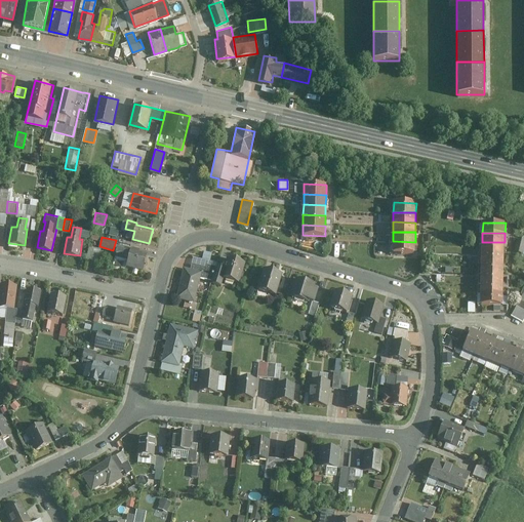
[(523,252),(523,245),(523,238),(518,237),(515,250),(523,252)]
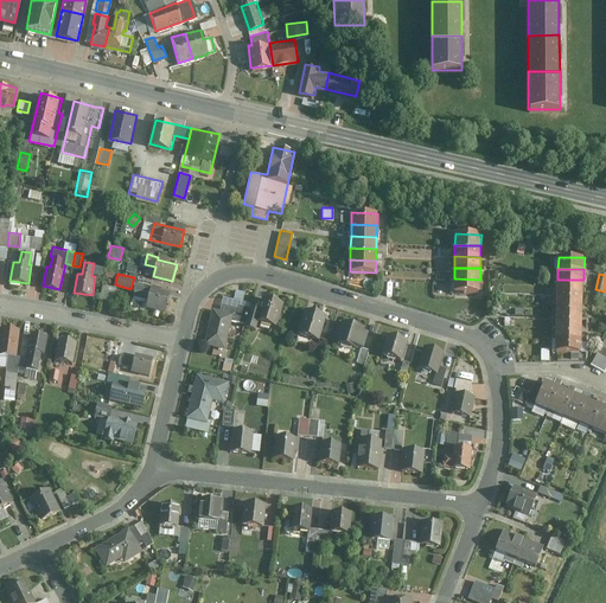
[(480,280),(454,278),(454,292),(480,292),(480,280)]
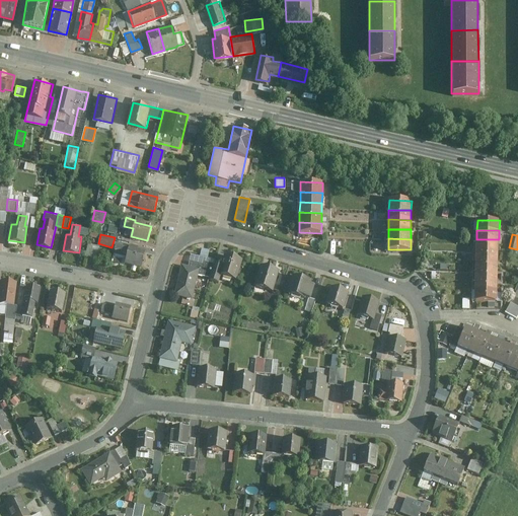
[(476,239),(476,248),(499,249),(499,239),(476,239)]
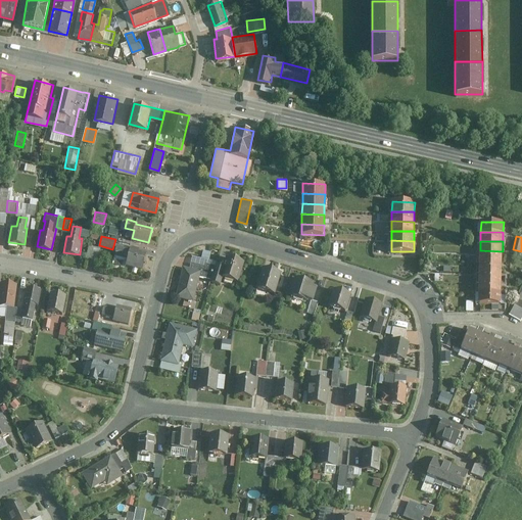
[(147,251),(117,244),(113,262),(143,269),(147,251)]
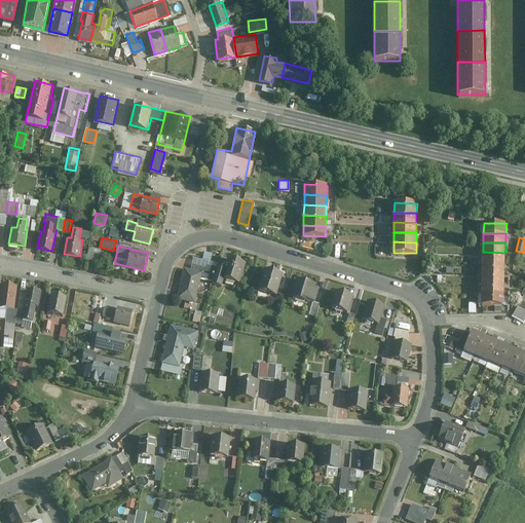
[(483,252),(483,263),(505,263),(505,253),(483,252)]
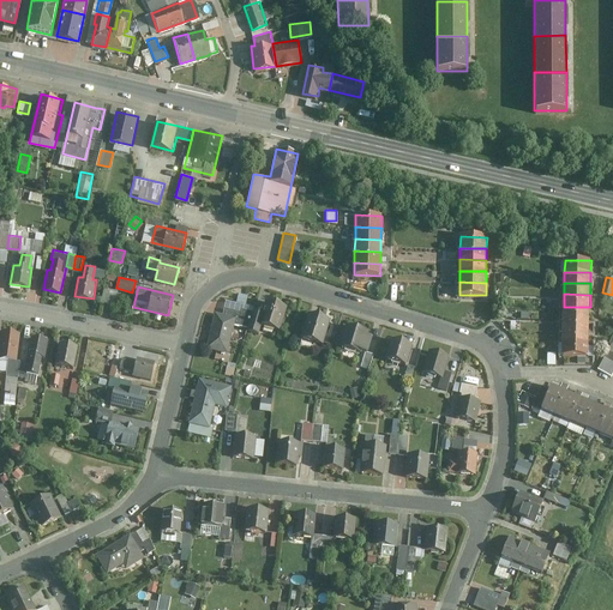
[(280,328),(286,306),(265,300),(263,312),(259,324),(280,328)]
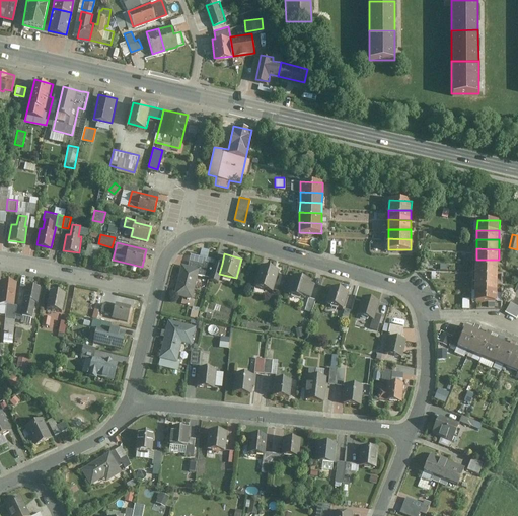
[(189,260),(188,265),(199,268),(198,273),(209,276),(213,263),(204,261),(204,263),(189,260)]
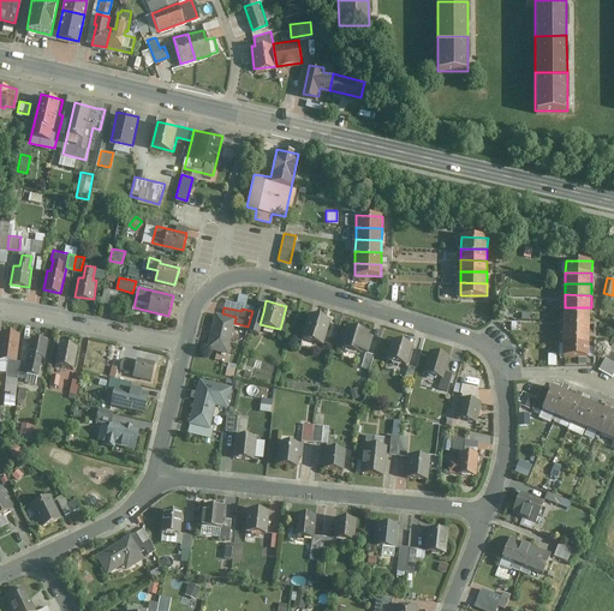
[(565,307),(565,319),(591,319),(591,307),(565,307)]
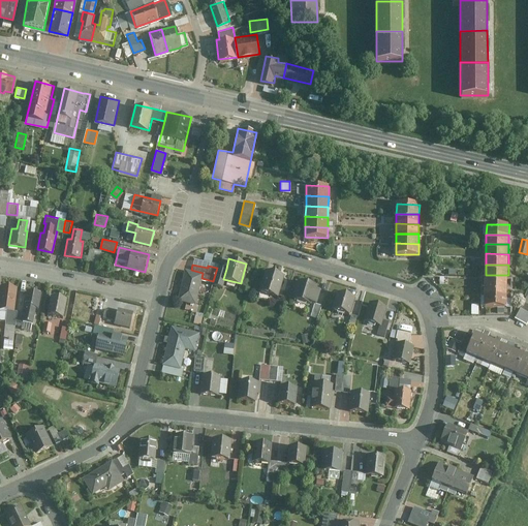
[(223,279),(226,269),(218,266),(217,268),(213,281),(212,284),(221,286),(223,279)]
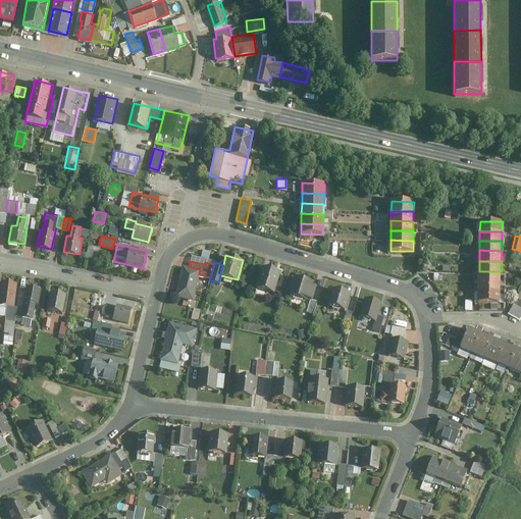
[(189,266),(181,264),(174,295),(193,300),(199,274),(200,269),(189,266)]
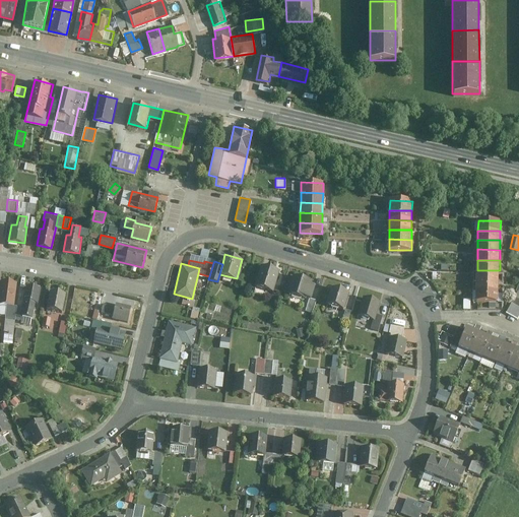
[(273,292),(279,269),(261,264),(255,285),(273,292)]
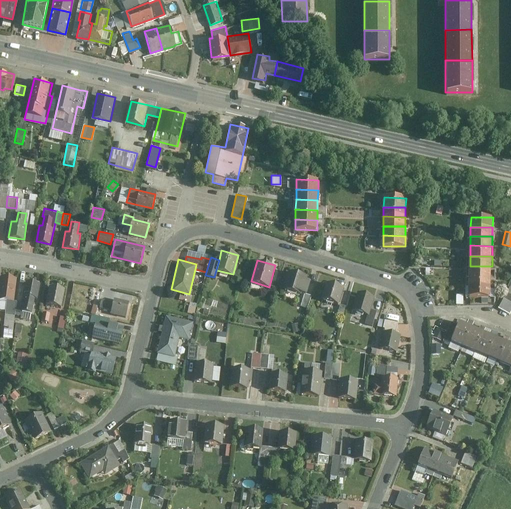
[(470,266),(469,276),(492,276),(492,266),(470,266)]
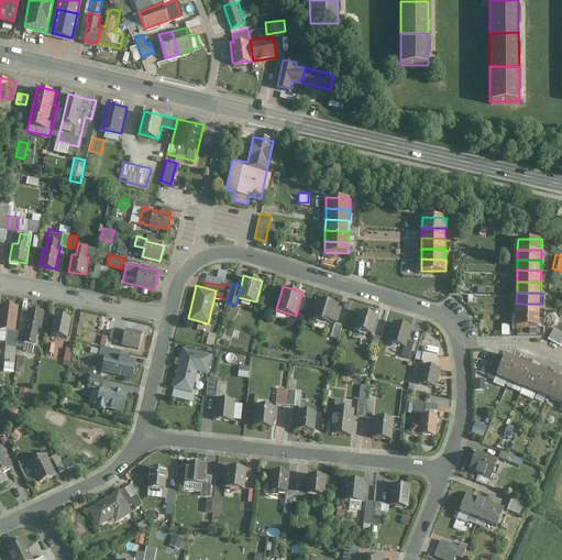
[(337,304),(317,297),(311,317),(333,324),(337,324),(338,322),(342,309),(335,307),(337,304)]
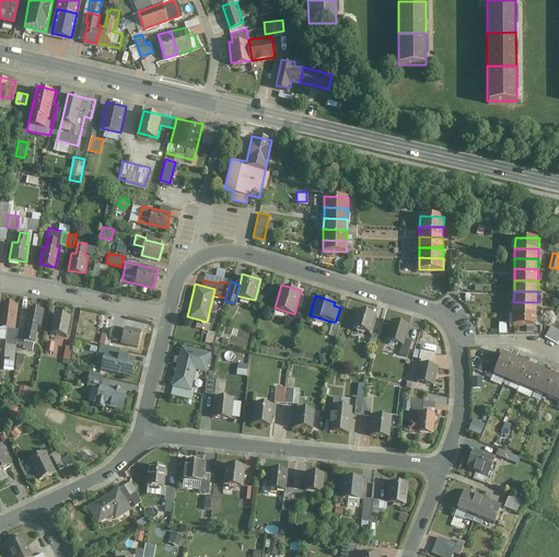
[(16,329),(19,303),(1,301),(0,309),(0,327),(8,328),(16,329)]
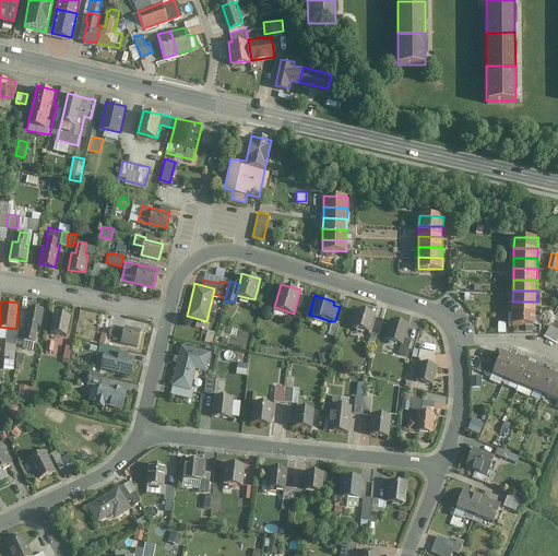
[(512,302),(512,311),(536,312),(537,302),(512,302)]
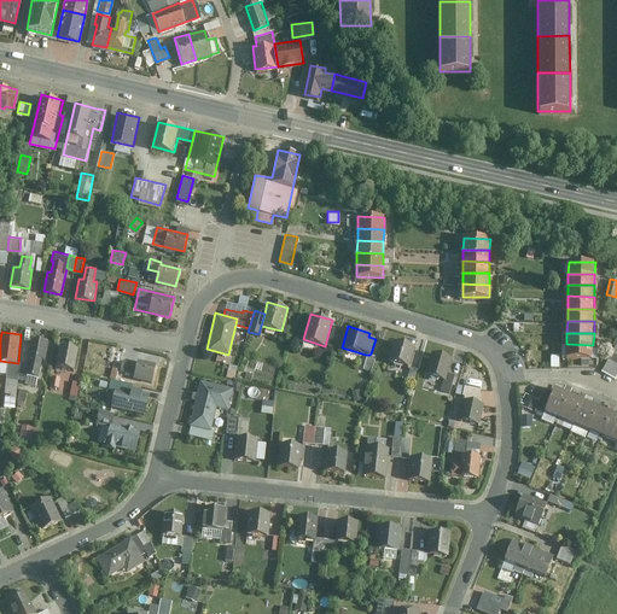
[(46,360),(50,341),(31,338),(28,356),(30,357),(27,374),(39,376),(42,358),(46,360)]
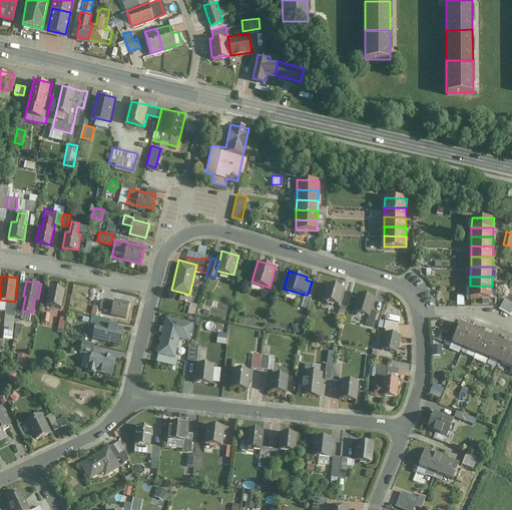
[(511,310),(511,282),(499,307),(510,313),(511,310)]
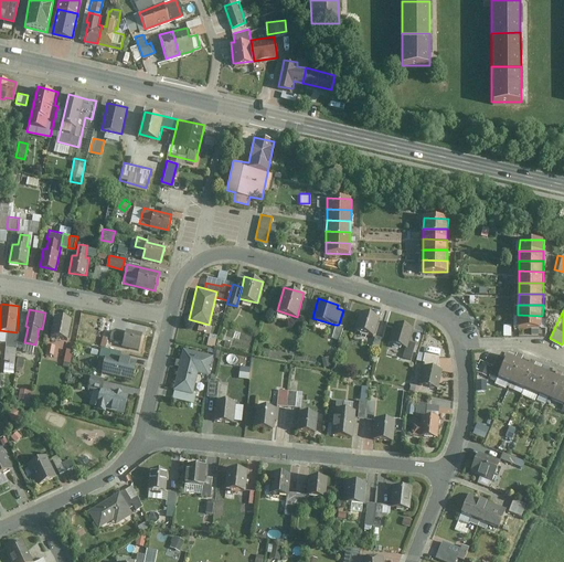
[(379,317),(360,311),(354,329),(373,335),(379,317)]
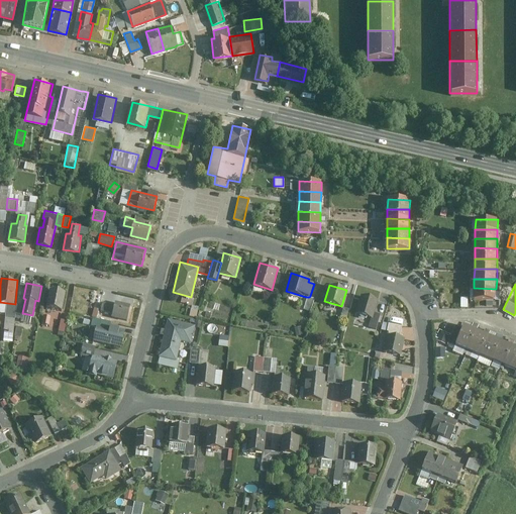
[(63,310),(67,291),(50,288),(47,307),(63,310)]
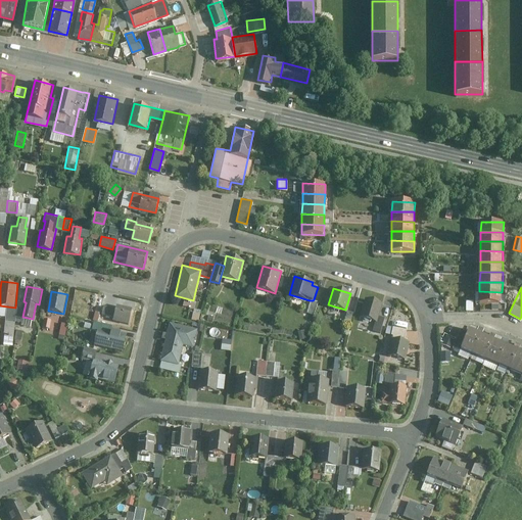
[(502,292),(479,291),(479,303),(502,303),(502,292)]
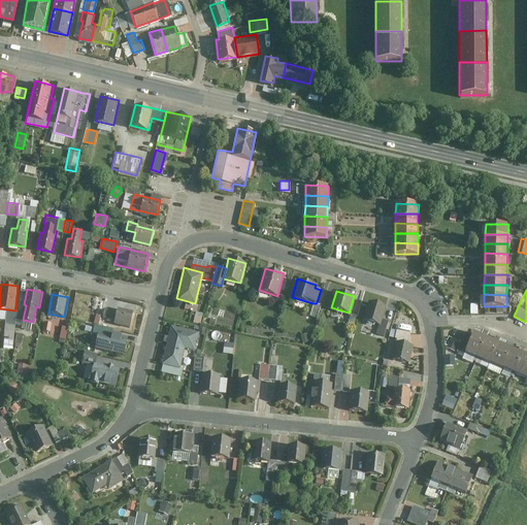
[(382,318),(386,305),(368,300),(363,320),(379,324),(381,324),(382,318)]
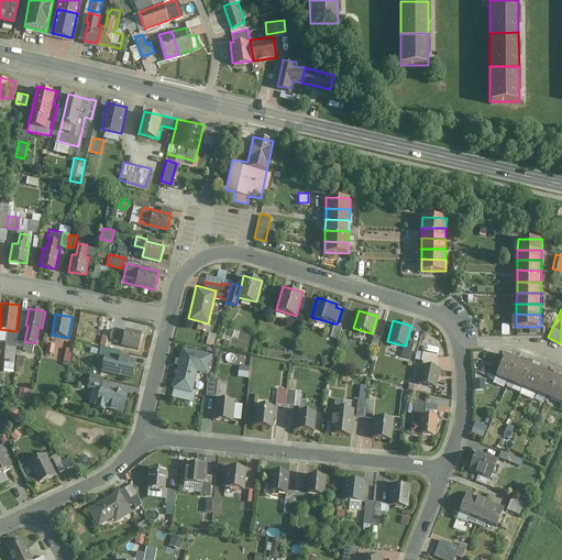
[(342,324),(338,322),(337,324),(333,324),(330,336),(339,338),(342,324)]
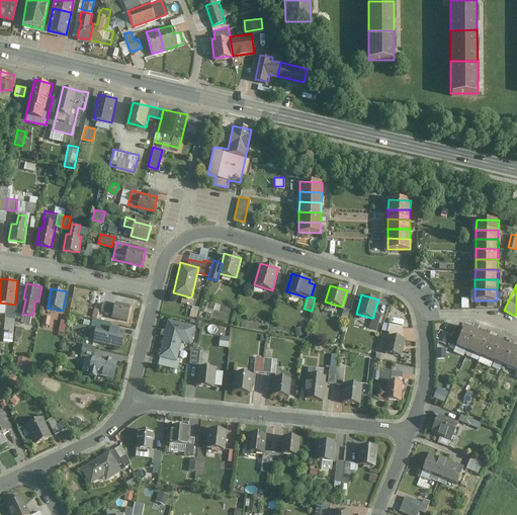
[(132,305),(115,302),(115,305),(102,303),(100,310),(113,313),(113,316),(128,320),(132,305)]
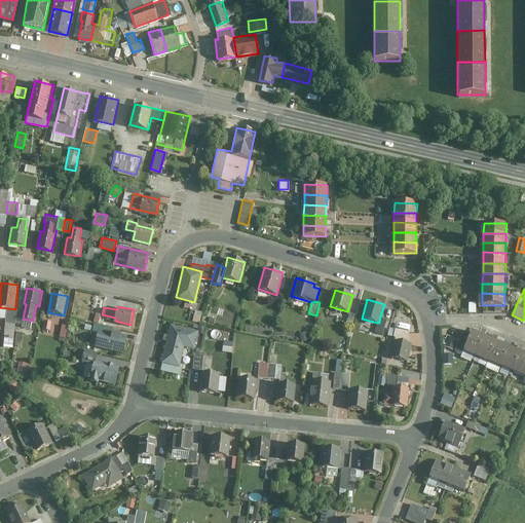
[(15,309),(7,308),(3,342),(11,343),(15,309)]
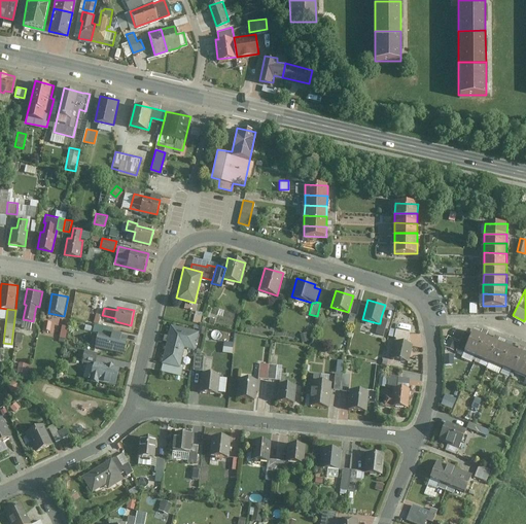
[(356,314),(348,312),(346,322),(353,324),(356,314)]
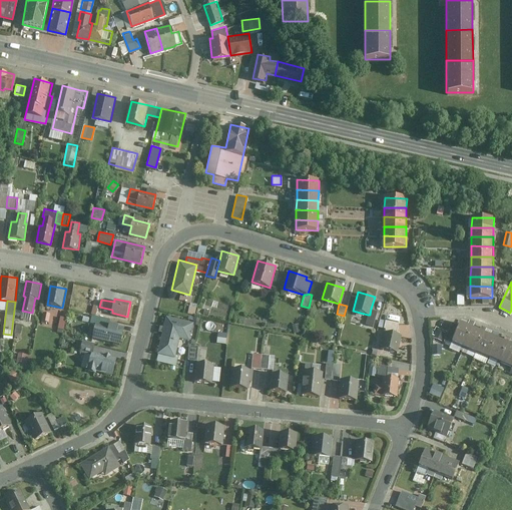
[(377,310),(371,309),(370,315),(368,315),(365,323),(373,325),(377,310)]
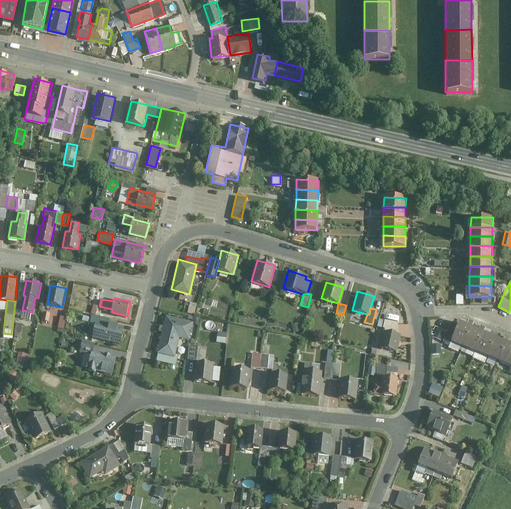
[(96,323),(109,326),(110,318),(92,313),(90,321),(96,323)]
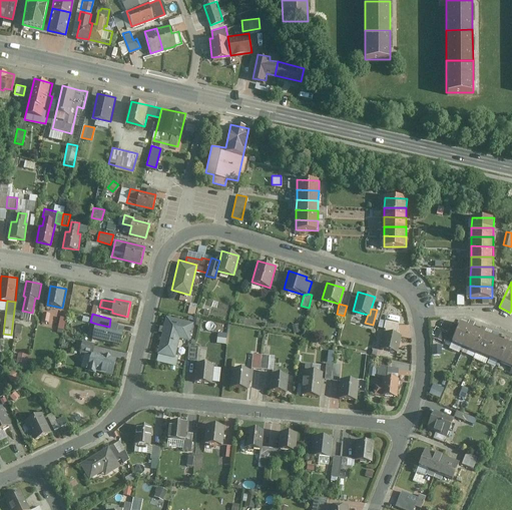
[(191,322),(165,316),(156,353),(174,357),(179,337),(187,340),(191,322)]
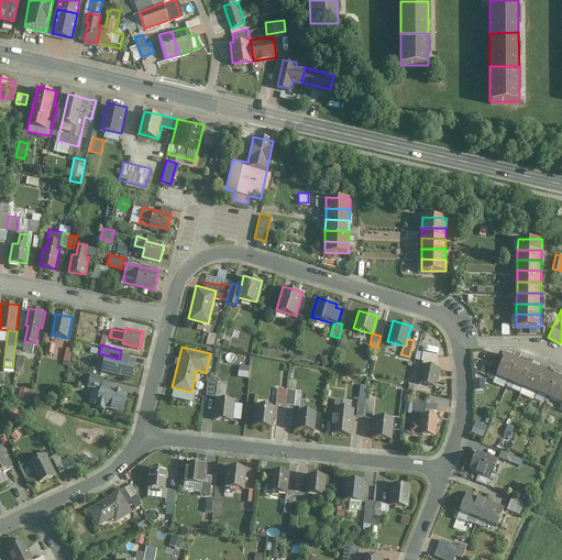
[(422,364),(434,366),(437,353),(422,351),(420,360),(422,360),(422,364)]
